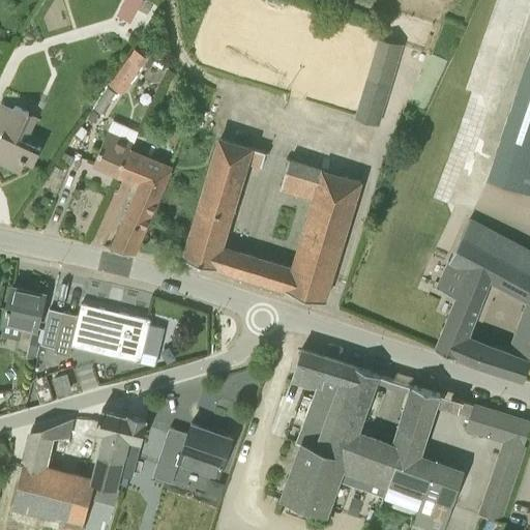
[(124,0),(123,3),(137,10),(142,0),(124,0)]
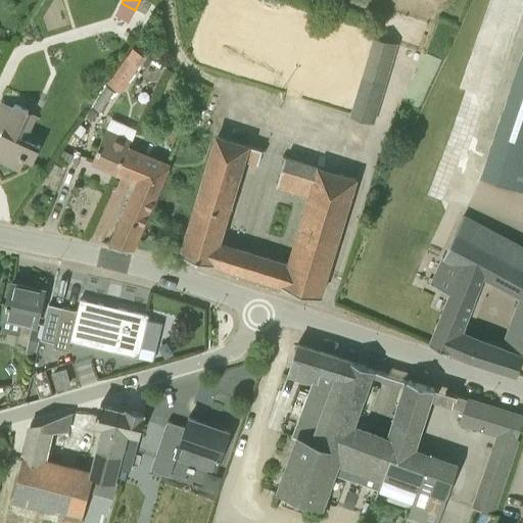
[(143,0),(132,19),(141,26),(155,3),(149,0),(143,0)]
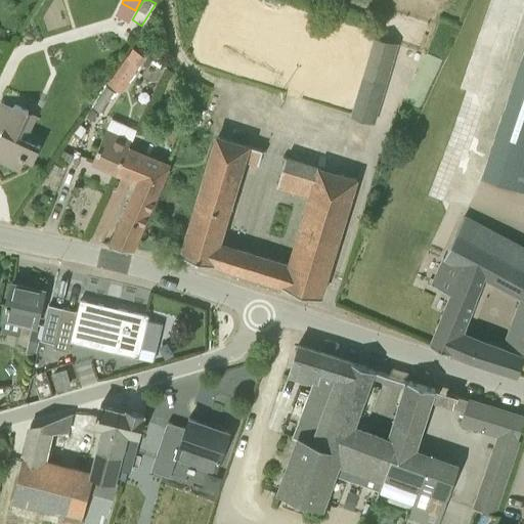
[(376,37),(364,76),(353,116),(375,122),(386,83),(397,43),(376,37)]
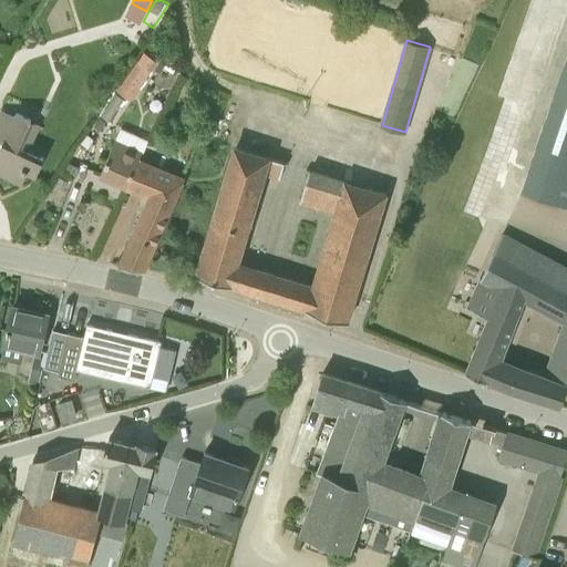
[(144,51),(117,91),(131,100),(157,60),(144,51)]
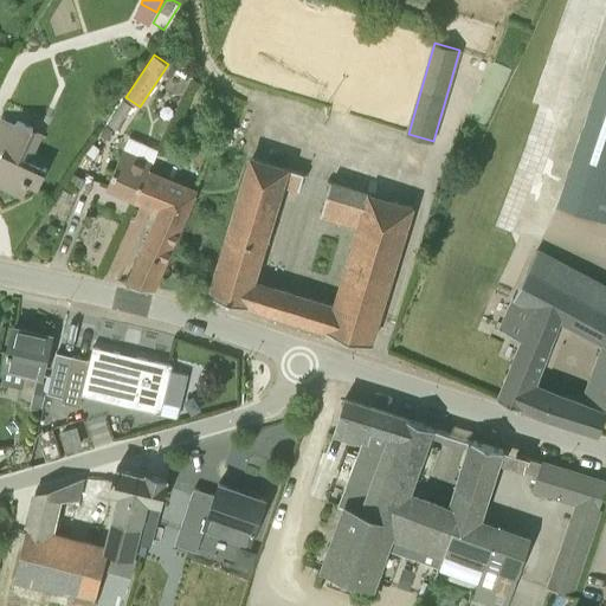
[(605,62),(559,204),(605,219),(605,62)]
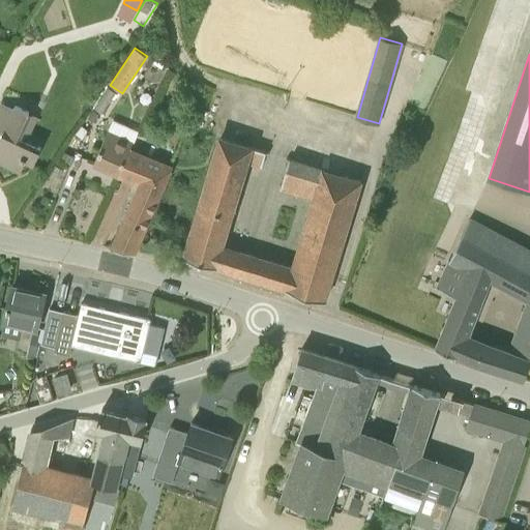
[(109,87),(96,105),(104,109),(115,91),(109,87)]
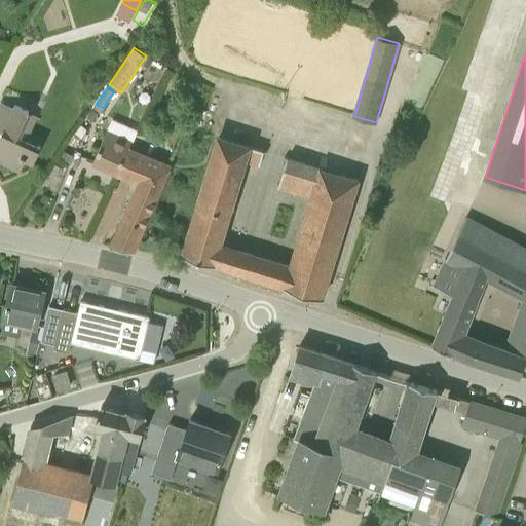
[(25,159),(33,163),(40,147),(17,136),(29,111),(14,105),(13,108),(1,103),(0,104),(0,128),(3,130),(0,136),(0,161),(20,171),(25,159)]
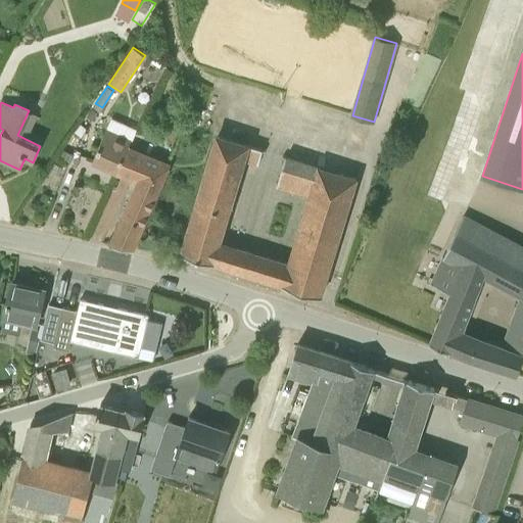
[(92,108),(87,116),(92,120),(97,111),(92,108)]
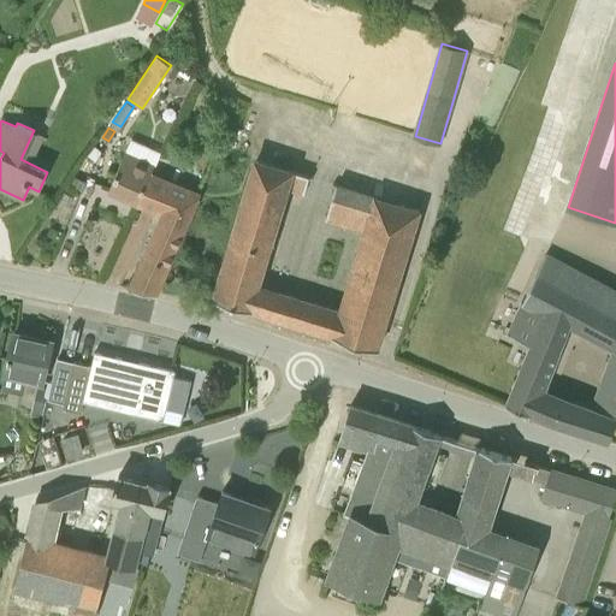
[(108,190),(137,202),(149,176),(160,150),(131,138),(108,190)]
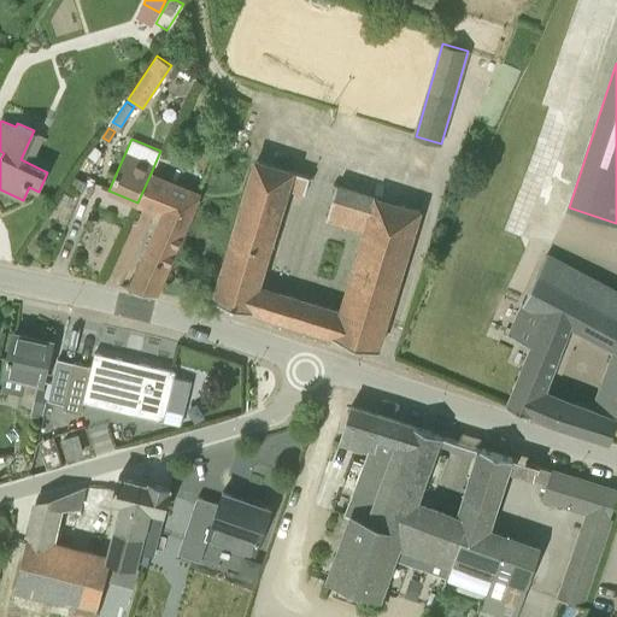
[(353,342),(378,350),(419,211),(336,184),(325,218),(363,231),(336,312),(254,286),(288,184),(304,191),(309,176),(256,160),(215,299),(335,336),(353,342)]
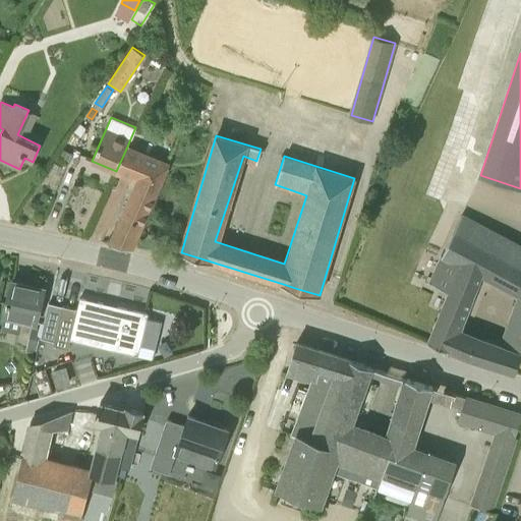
[(62,149),(58,159),(69,163),(72,153),(62,149)]
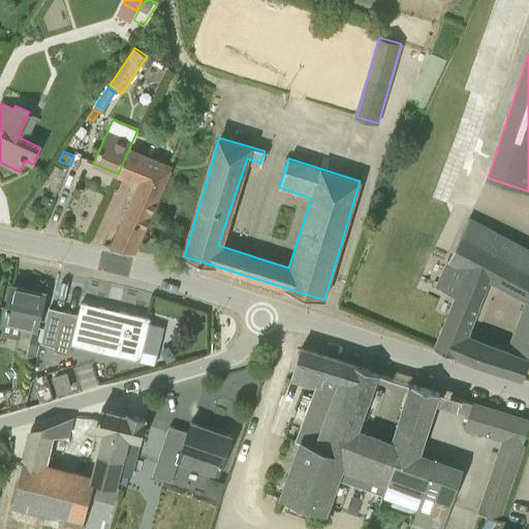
[(111,247),(134,252),(158,198),(157,198),(169,167),(128,151),(118,174),(141,184),(111,247)]
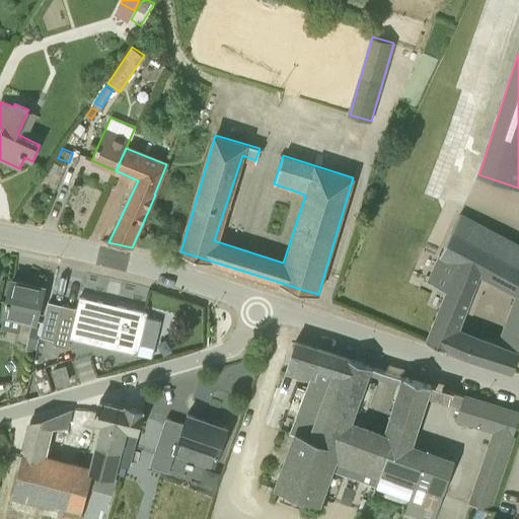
[(514,369),(518,354),(518,243),(460,213),(428,282),(449,290),(427,340),(467,357),(514,369)]
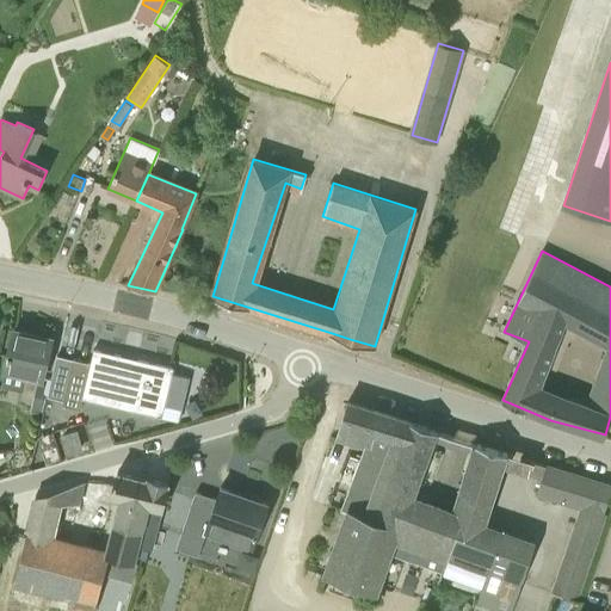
[(43,380),(51,339),(14,329),(5,371),(43,380)]
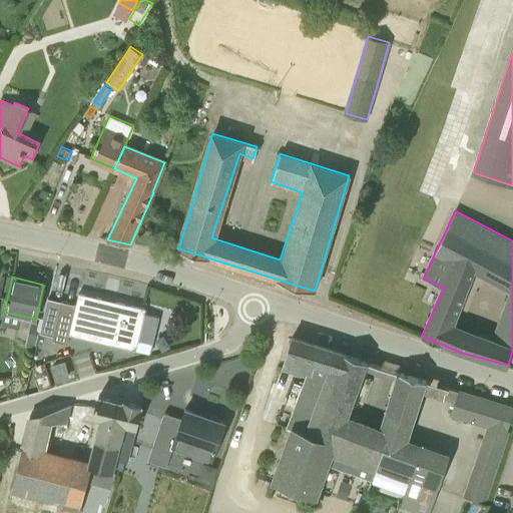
[(40,334),(53,336),(52,340),(68,344),(70,334),(120,346),(135,350),(137,344),(138,341),(153,344),(159,316),(144,313),(145,309),(115,302),(114,305),(101,302),(102,298),(79,293),(76,305),(61,301),(48,298),(45,310),(40,334)]
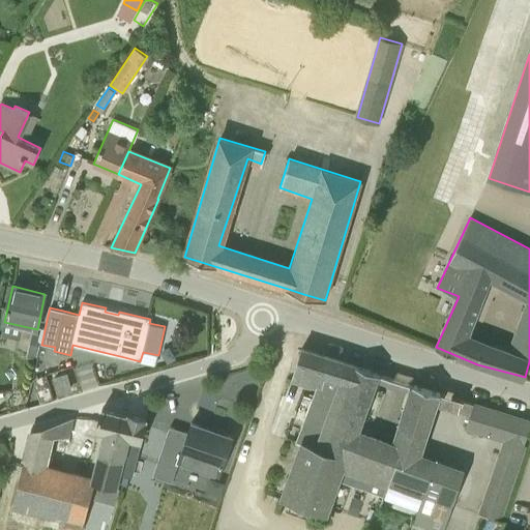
[(41,335),(32,333),(26,356),(36,358),(41,335)]
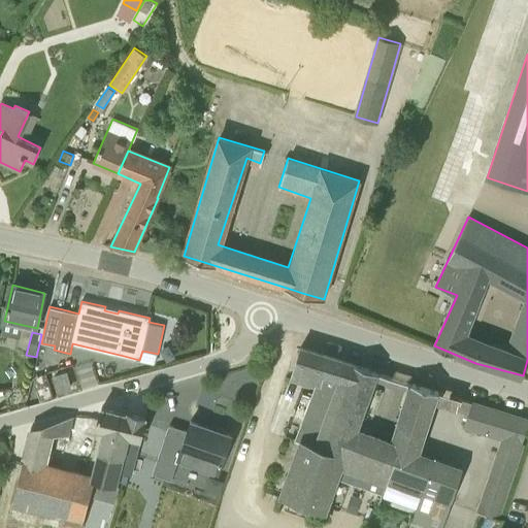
[(384,493),(387,482),(403,436),(396,435),(394,443),(355,429),(376,371),(335,358),(300,348),(290,378),(317,386),(297,442),(299,443),(279,495),(326,513),(338,477),(384,493)]
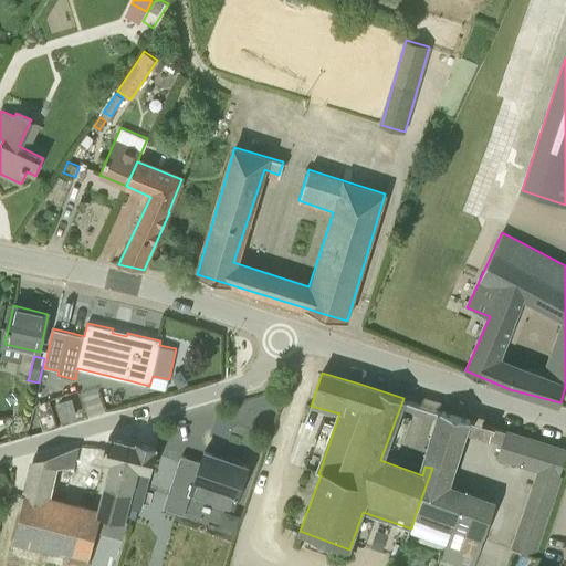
[(75,416),(70,400),(59,404),(63,419),(75,416)]
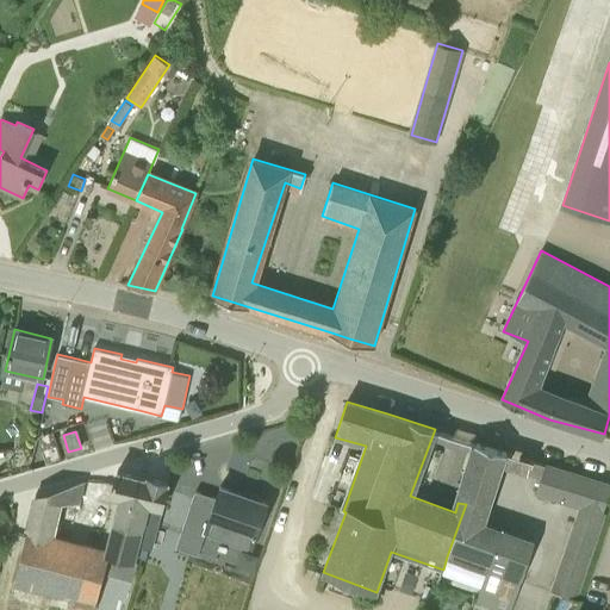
[(486,522),(505,465),(509,453),(506,452),(477,442),(458,503),(466,504),(447,556),(487,571),(475,603),(493,609),(511,609),(520,582),(535,539),(486,522)]
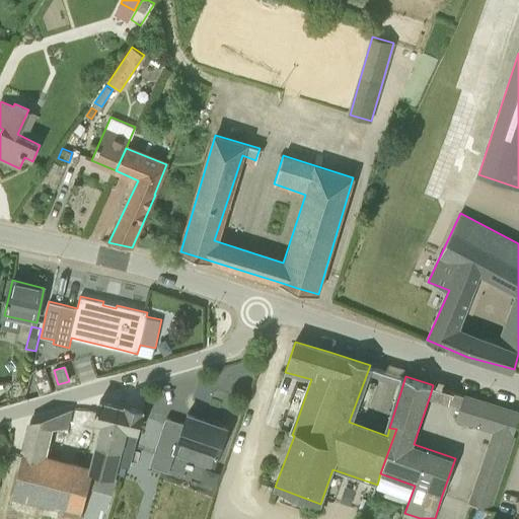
[(36,384),(40,393),(51,390),(48,380),(36,384)]
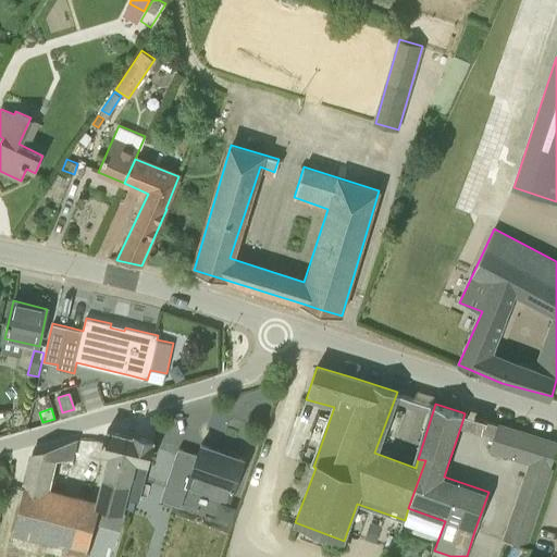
[(532,461),(552,468),(556,450),(556,442),(522,431),(519,430),(497,423),(490,448),(532,461)]
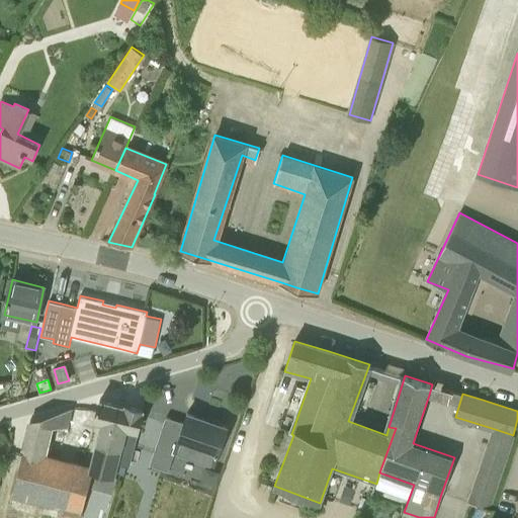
[(112,476),(116,463),(124,427),(137,430),(143,409),(125,406),(125,405),(100,400),(94,419),(102,421),(97,443),(91,466),(93,467),(89,486),(112,493),(117,477),(112,476)]
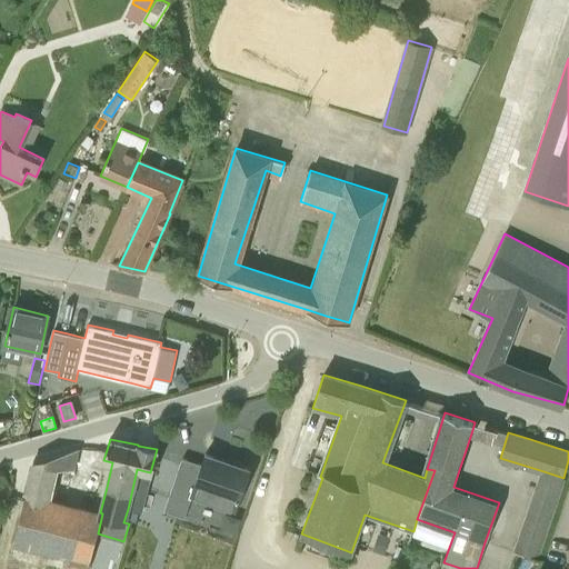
[(13,543),(65,557),(60,568),(87,568),(97,536),(98,533),(102,513),(100,512),(78,507),(51,500),(59,468),(73,469),(77,449),(33,461),(13,543)]
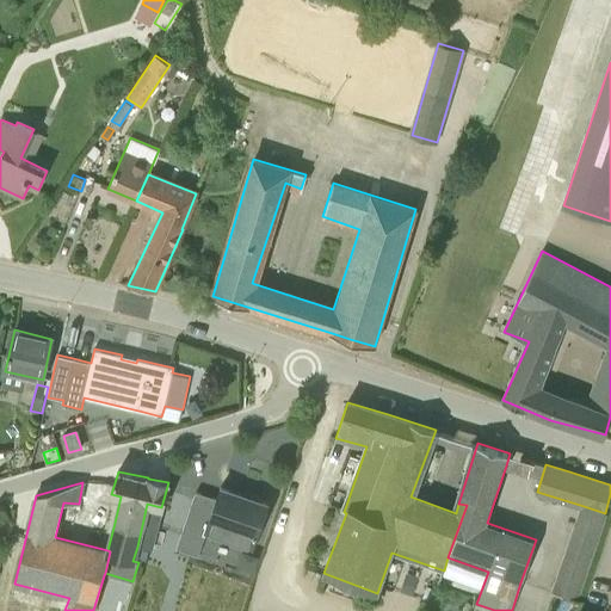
[(176,548),(198,556),(207,532),(252,548),(269,504),(261,501),(261,503),(228,491),(228,489),(221,487),(216,498),(196,492),(176,548)]
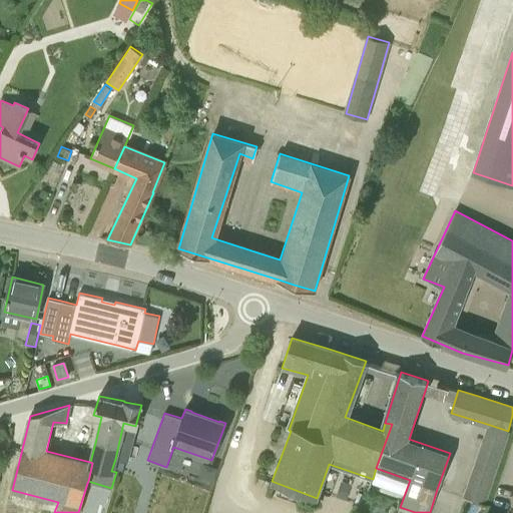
[(123,423),(115,459),(128,462),(137,426),(135,426),(123,423)]
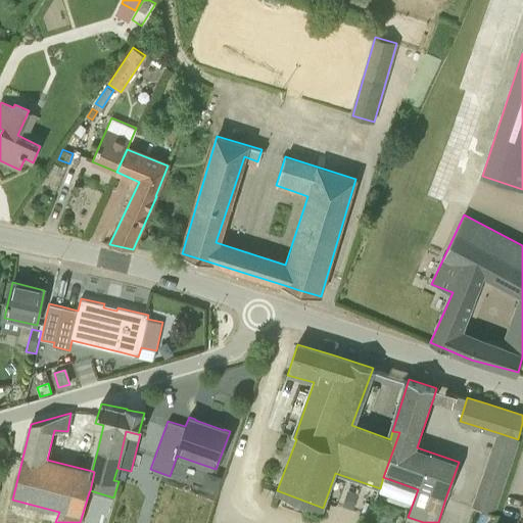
[(359,493),(348,489),(343,506),(353,509),(359,493)]
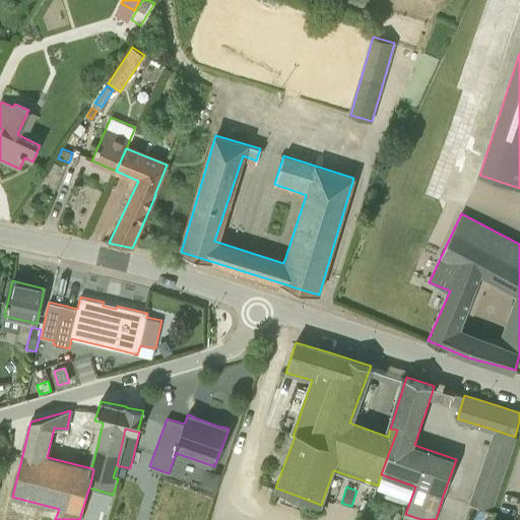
[(370,501),(363,499),(360,509),(367,511),(370,501)]
